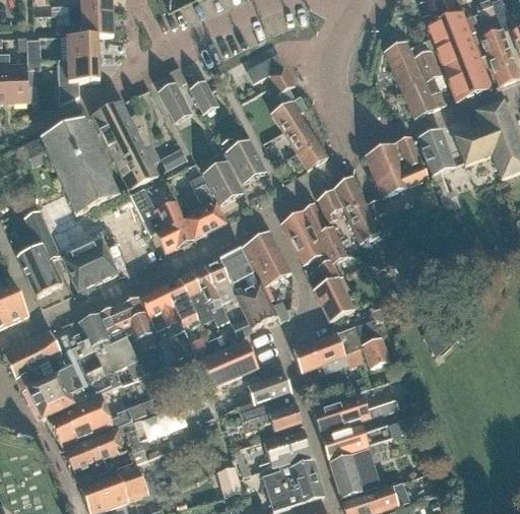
[(113,11),(112,0),(81,0),(81,3),(68,4),(68,12),(113,11)]
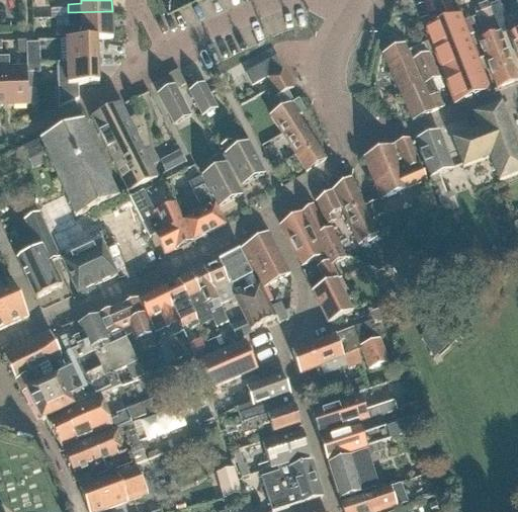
[(429,12),(424,0),(421,0),(415,2),(420,15),(429,12)]
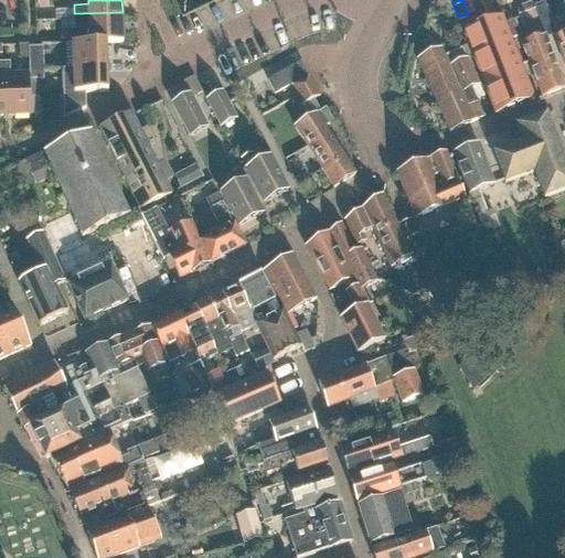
[(524,8),(519,10),(525,28),(530,27),(533,34),(522,40),(542,90),(564,82),(542,24),(537,14),(532,0),(524,0),(521,1),(524,8)]
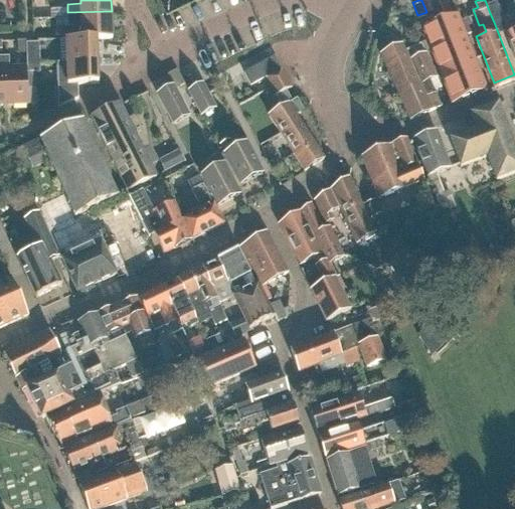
[(507,35),(503,37),(508,48),(512,47),(514,54),(514,0),(510,0),(514,11),(514,19),(510,22),(512,28),(505,30),(507,35)]
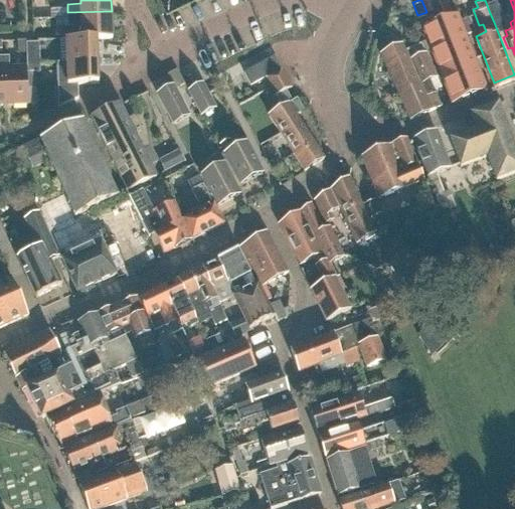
[(457,10),(424,22),(434,45),(435,46),(447,75),(443,77),(452,100),(487,86),(465,31),(460,17),(457,10)]
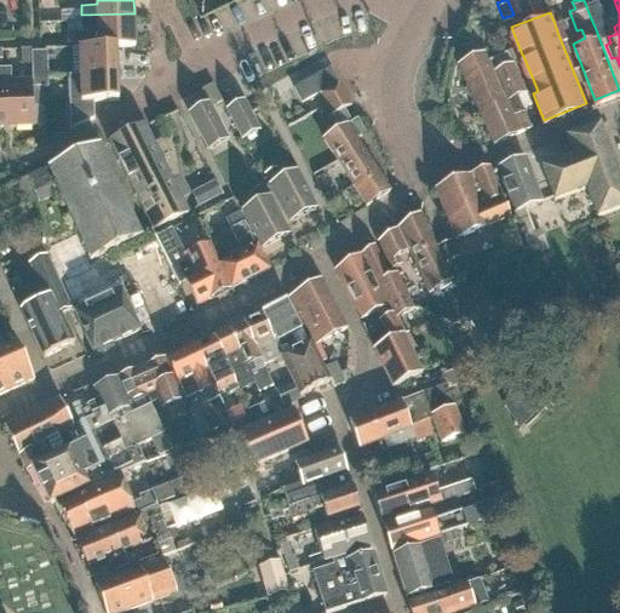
[(598,12),(590,16),(595,27),(603,23),(598,12)]
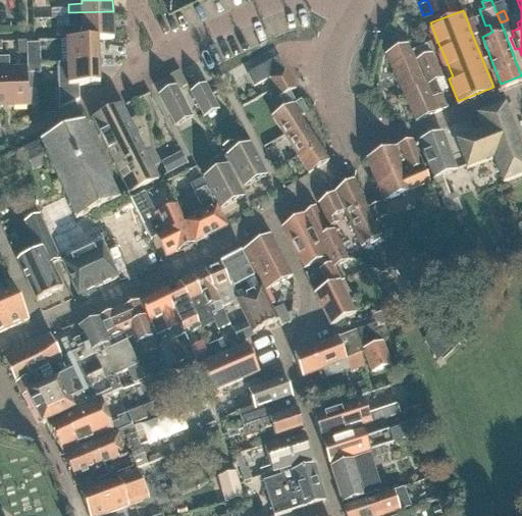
[(83,35),(99,35),(114,35),(113,11),(68,12),(69,22),(83,21),(83,35)]
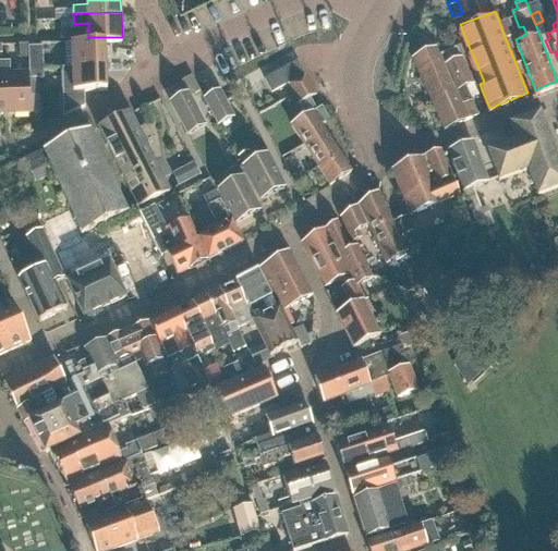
[(509,14),(498,19),(504,34),(514,29),(509,14)]
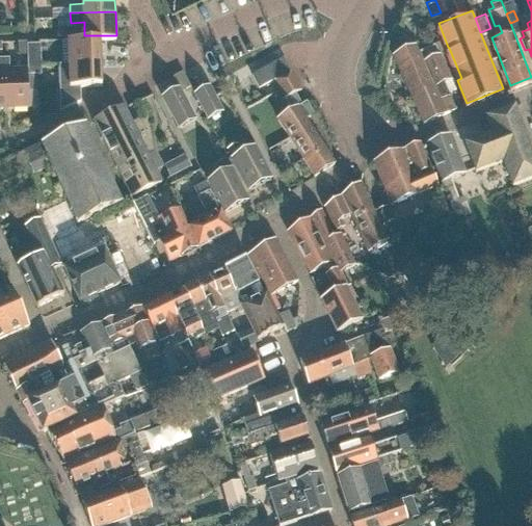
[(102,58),(101,35),(84,35),(62,35),(63,59),(102,58)]
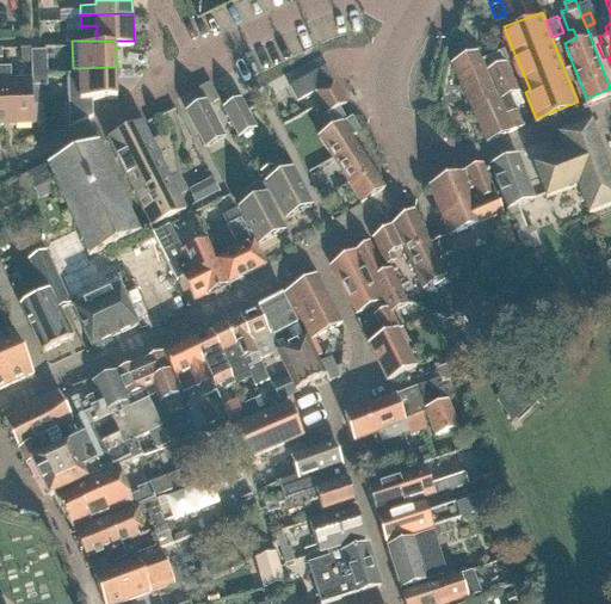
[(22,43),(22,59),(32,57),(31,42),(22,43)]
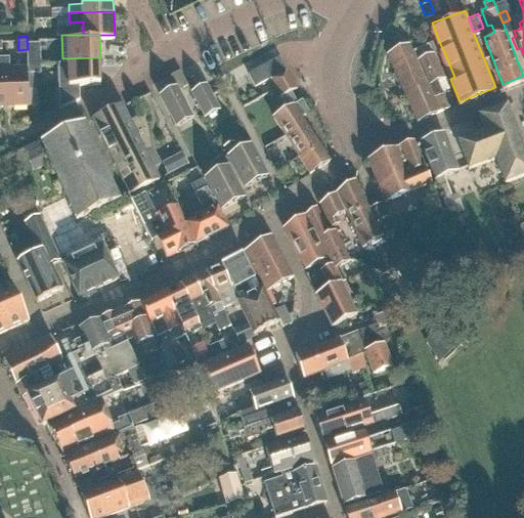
[(28,59),(41,59),(41,38),(28,39),(28,59)]
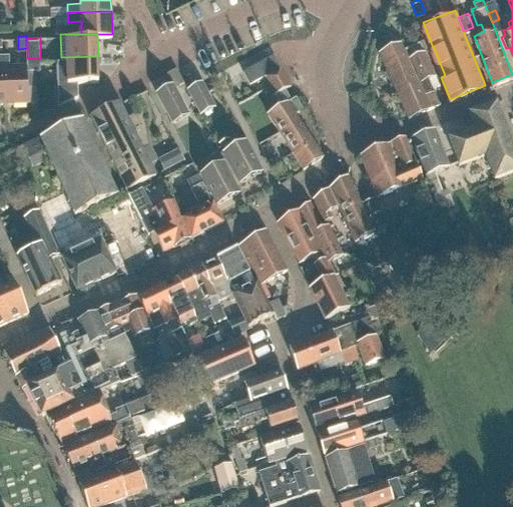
[(379,49),(397,89),(419,81),(418,80),(428,76),(435,72),(424,47),(407,55),(400,39),(379,49)]
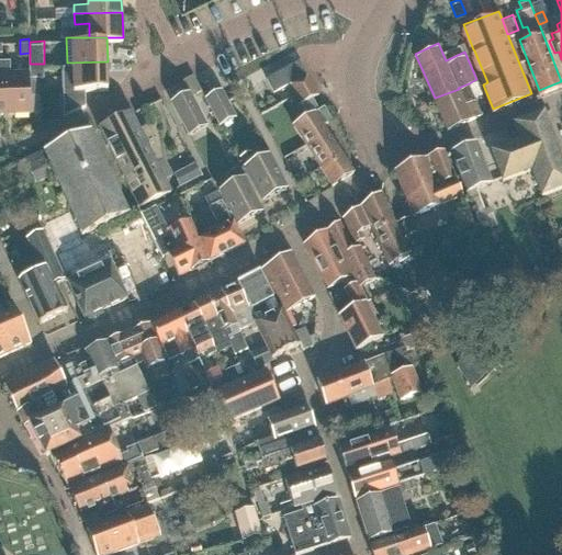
[(31,92),(31,74),(31,68),(11,68),(11,56),(3,56),(6,110),(32,109),(31,92)]
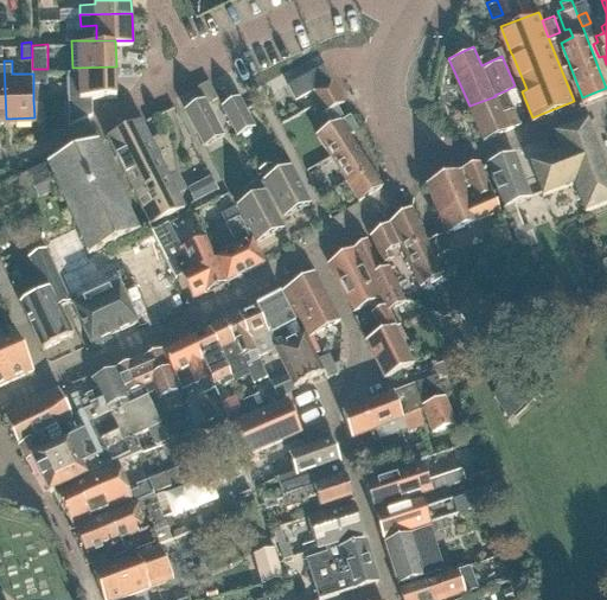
[(313,85),(320,99),(338,89),(323,61),(287,78),(295,95),(313,85)]
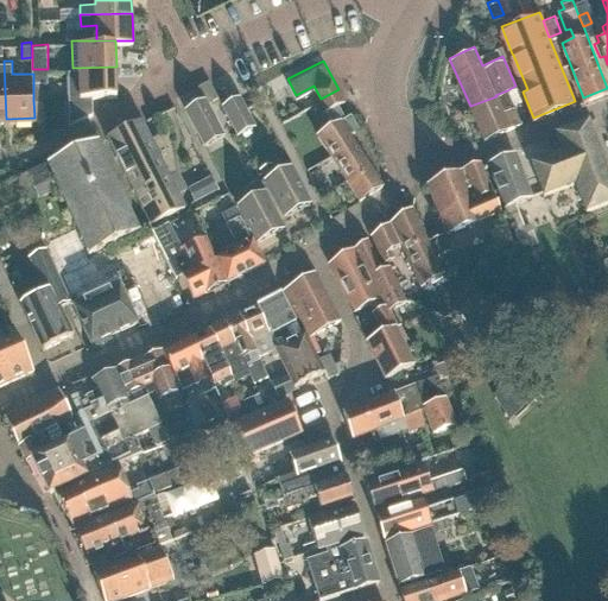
[(118,93),(116,67),(73,68),(68,68),(69,121),(94,111),(93,94),(118,93)]
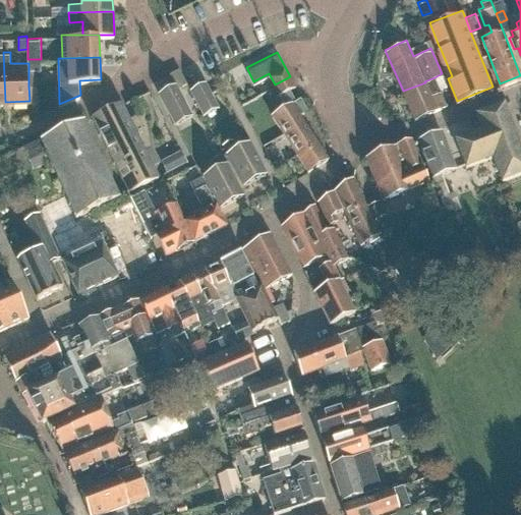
[(27,59),(29,63),(29,68),(42,68),(41,59),(27,59)]
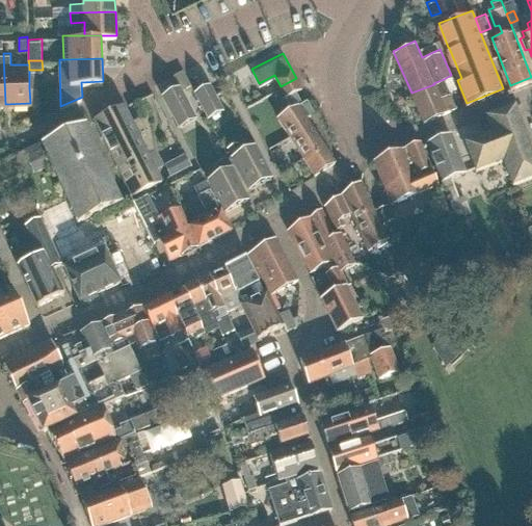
[(300,85),(296,78),(281,86),(291,106),(277,114),(291,135),(311,123),(306,114),(314,109),(307,97),(301,100),(295,88),(300,85)]
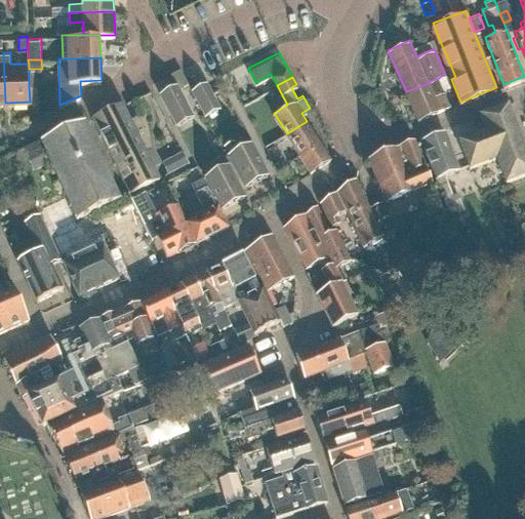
[(429,83),(406,91),(417,117),(449,104),(438,78),(428,82),(429,83)]
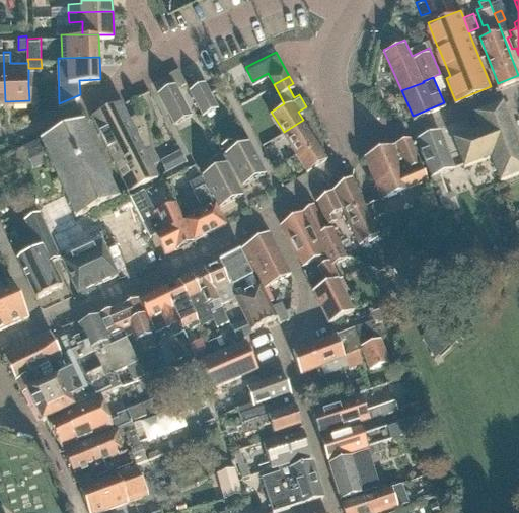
[(203,79),(189,86),(203,113),(217,104),(203,79)]
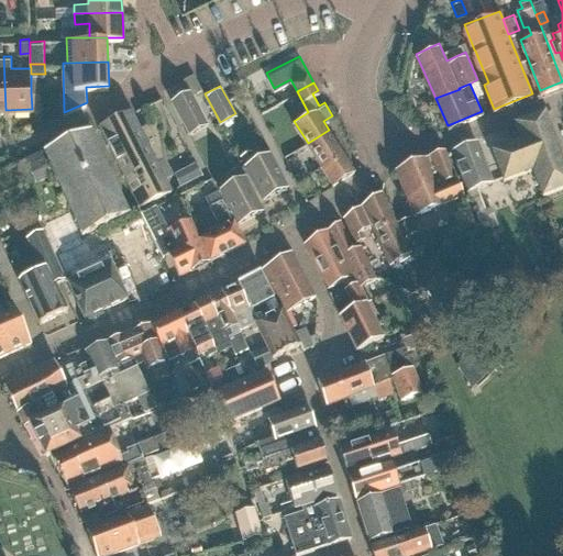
[(189,88),(172,97),(189,131),(207,121),(189,88)]
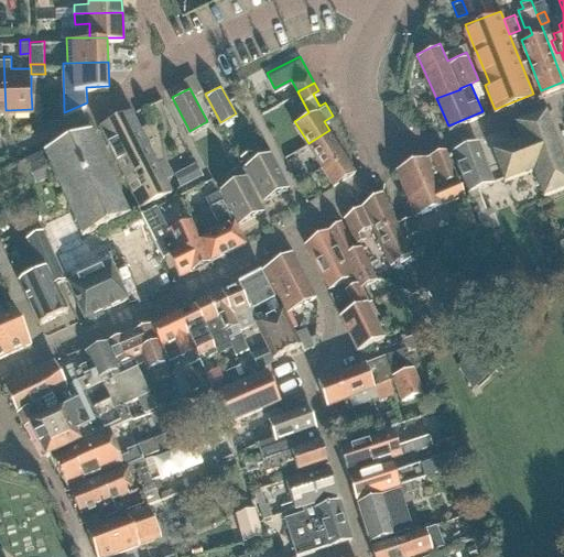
[(40,93),(31,93),(32,109),(41,109),(40,93)]
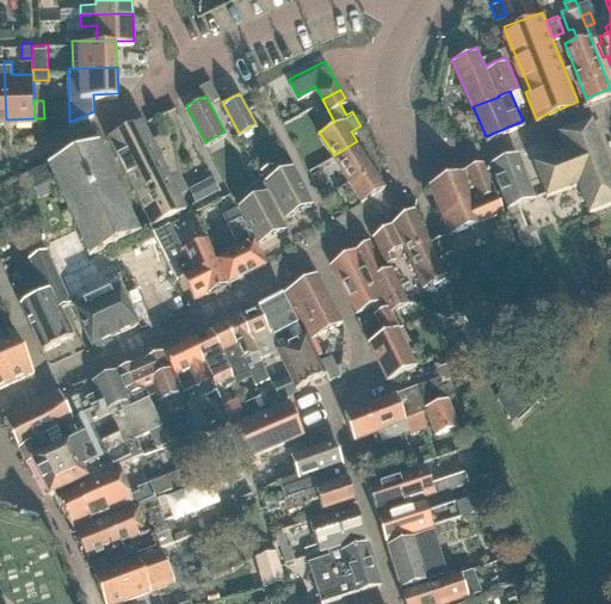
[(565,148),(534,160),(545,192),(578,180),(588,208),(610,199),(610,170),(591,117),(559,129),(565,148)]
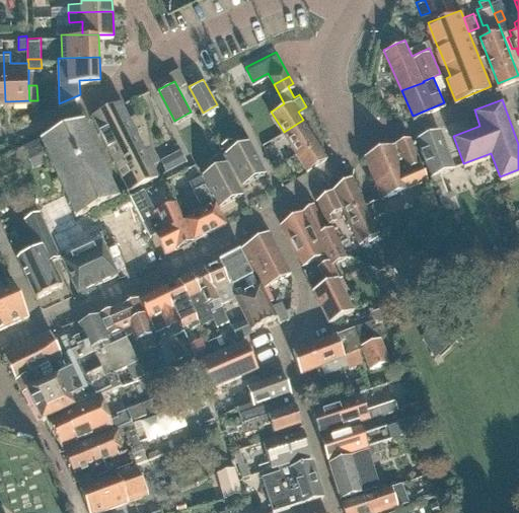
[(91,116),(128,188),(130,187),(158,172),(122,100),(112,104),(103,102),(100,111),(91,116)]
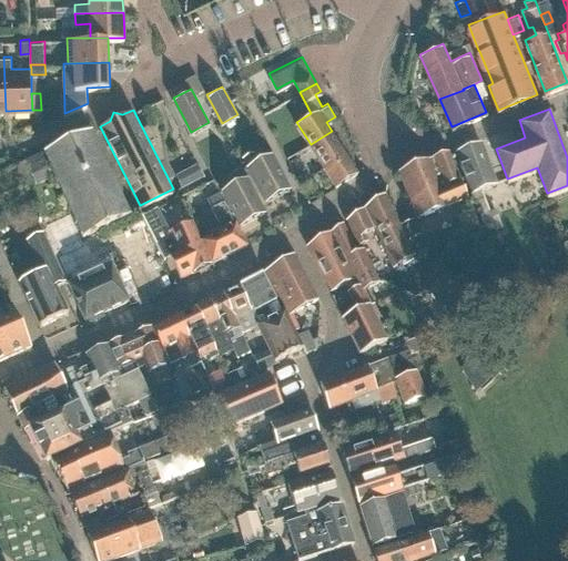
[(129,212),(125,204),(91,129),(44,150),(82,233),(129,212)]
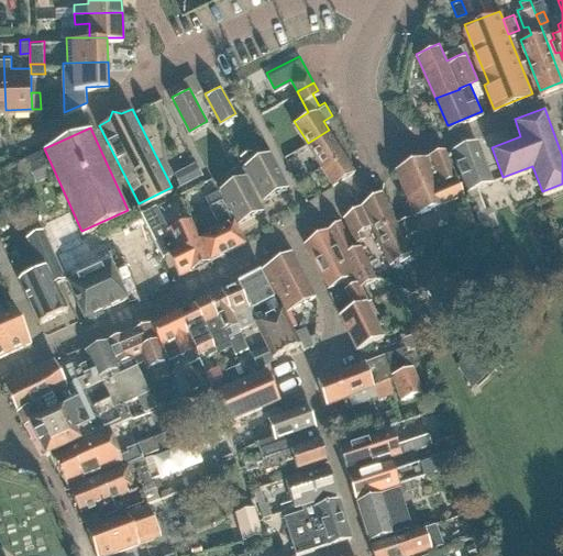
[(354,168),(329,130),(308,143),(332,182),(354,168)]
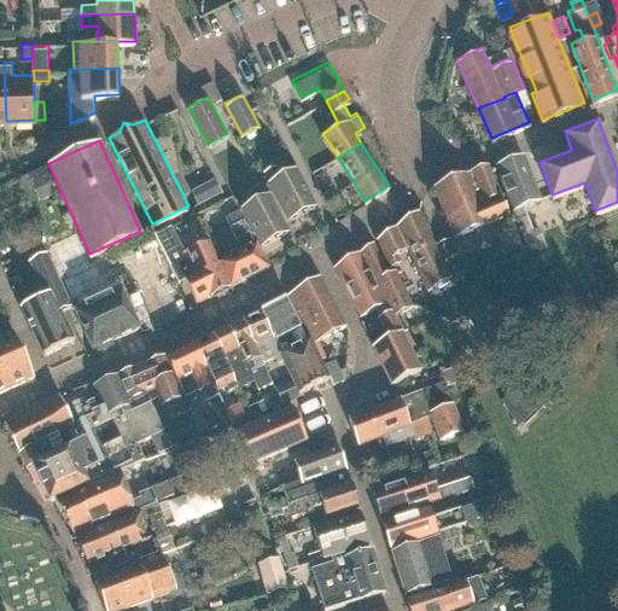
[(540,225),(531,226),(523,202),(540,196),(523,152),(496,163),(529,250),(546,244),(540,225)]
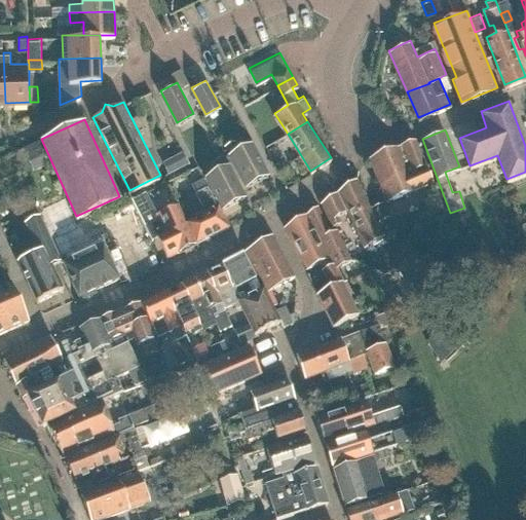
[(414,137),(368,155),(386,198),(416,186),(415,185),(426,181),(428,185),(434,183),(425,164),(408,172),(401,154),(405,153),(411,168),(425,162),(414,137)]
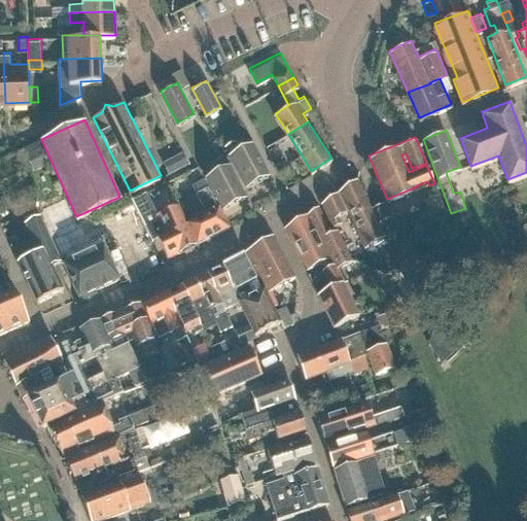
[(33,167),(48,160),(38,138),(23,145),(33,167)]
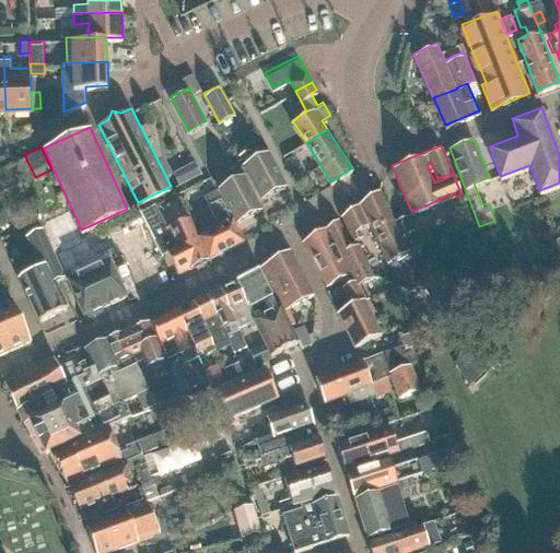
[(249,146),(240,152),(261,195),(284,184),(266,149),(254,155),(249,146)]
